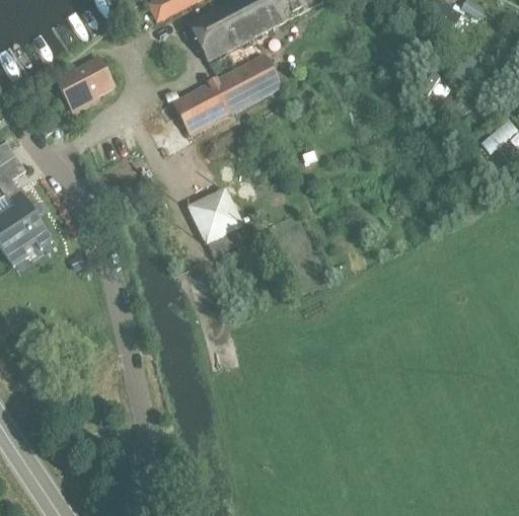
[(157,23),(201,0),(157,0),(148,5),(157,23)]
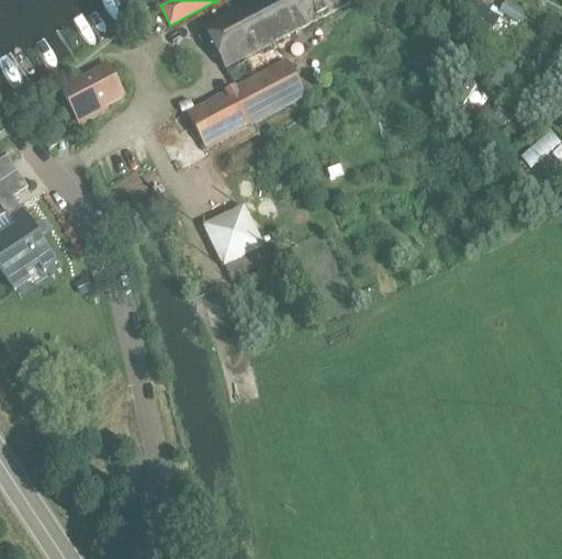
[(225,68),(351,2),(350,0),(255,0),(204,28),(225,68)]
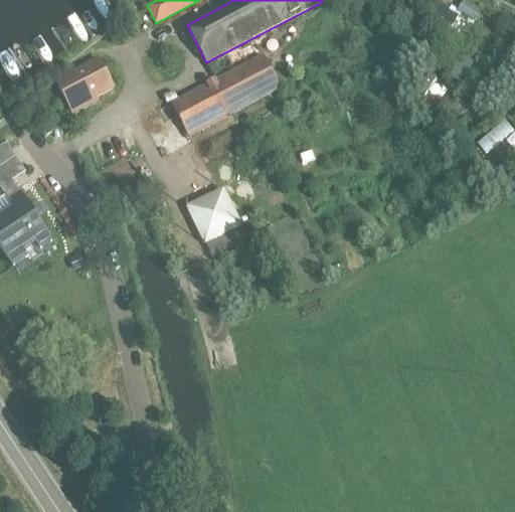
[(425,8),(453,25),(462,10),(459,8),(452,4),(449,8),(435,0),(431,0),(425,8)]
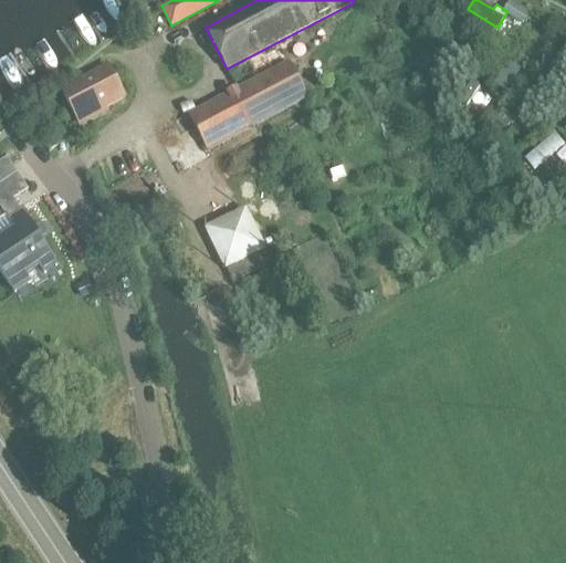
[(509,0),(507,2),(504,9),(507,11),(516,17),(522,9),(522,8),(509,0)]
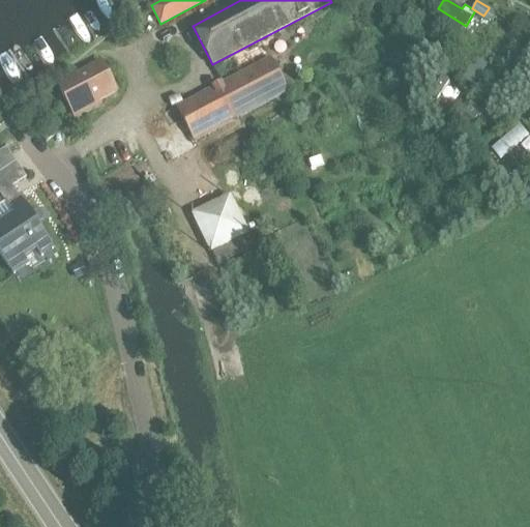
[(222,83),(178,106),(195,139),(287,90),(269,57),(240,72),(222,83)]
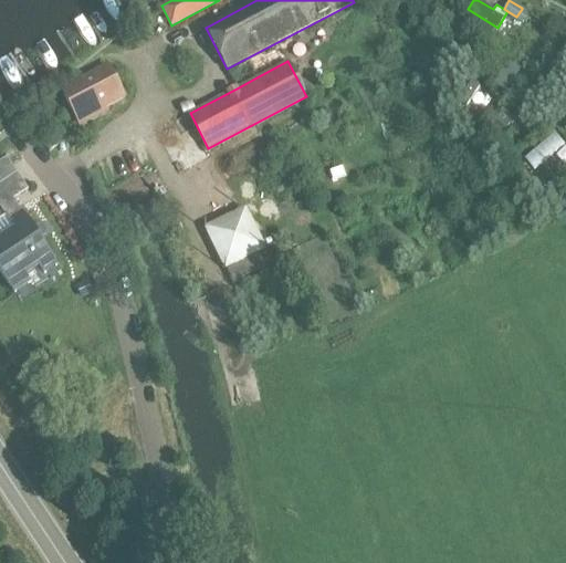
[(77,120),(124,95),(108,65),(62,89),(77,120)]
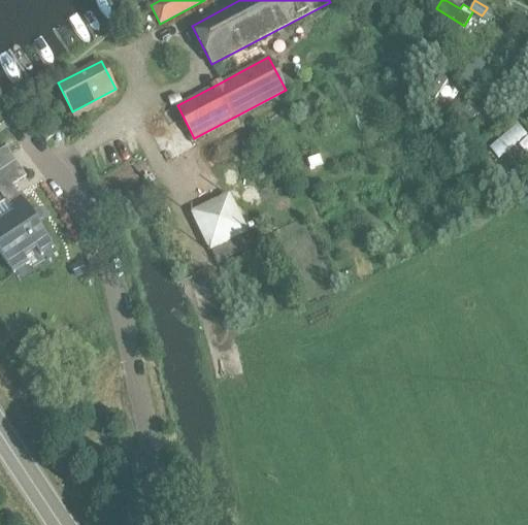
[(430,71),(426,77),(430,80),(434,74),(430,71)]
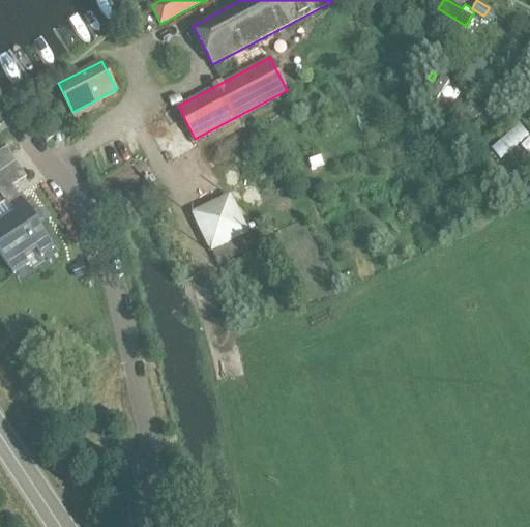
[(441,76),(430,93),(438,98),(449,81),(441,76)]
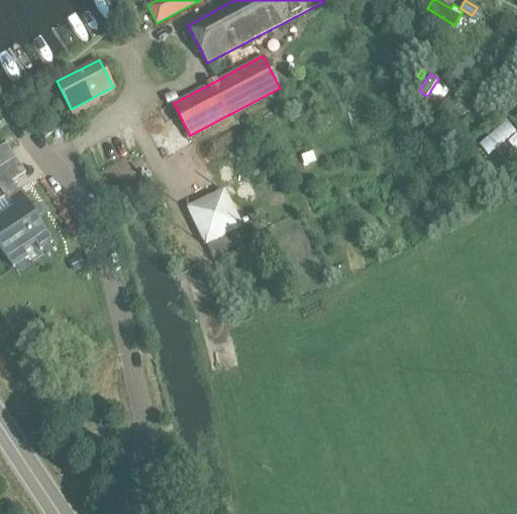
[(57,117),(43,123),(41,122),(35,127),(44,137),(50,131),(52,133),(67,125),(67,124),(57,117)]
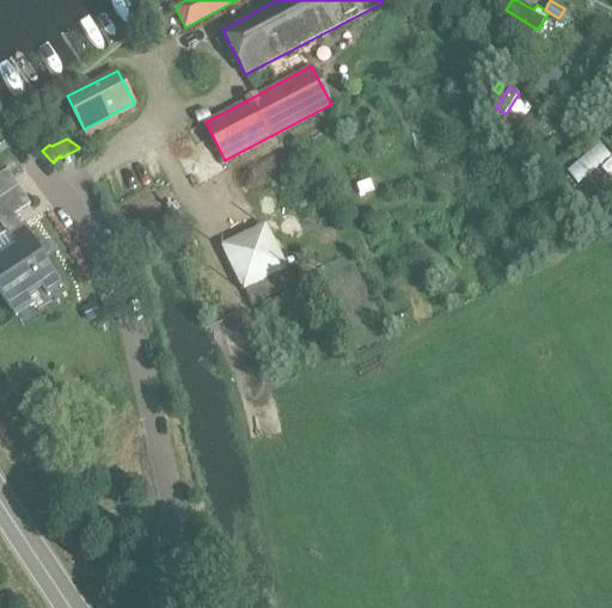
[(611,153),(601,142),(570,170),(580,180),(611,153)]
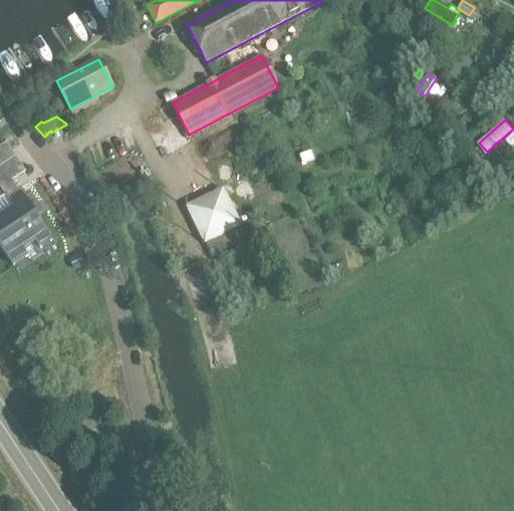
[(0,244),(13,265),(27,255),(23,249),(36,240),(40,247),(52,239),(35,215),(39,213),(34,205),(30,207),(12,180),(25,171),(6,142),(0,146),(0,186),(5,195),(0,198),(0,244)]
